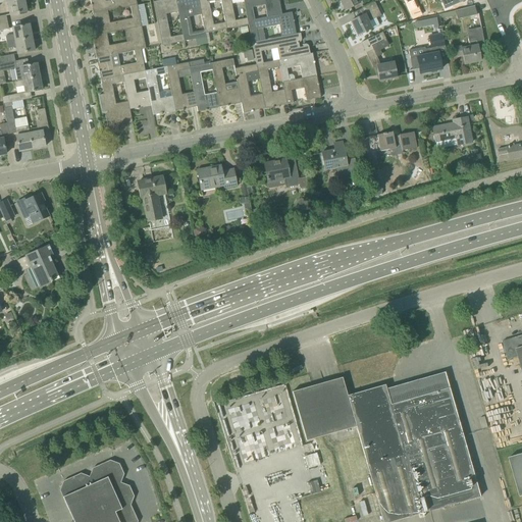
[(23,0),(16,0),(7,2),(10,14),(27,11),(23,0)]
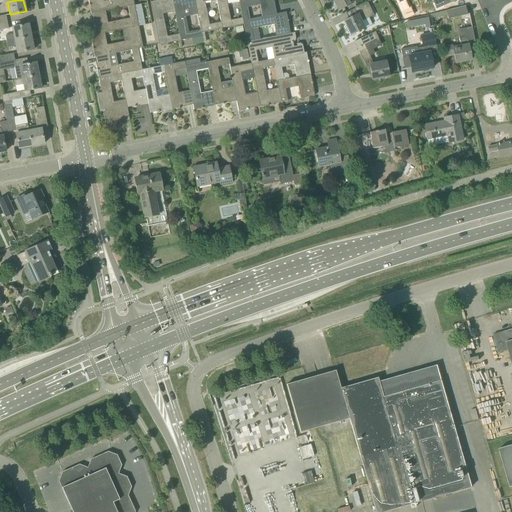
[(88,0),(91,13),(106,11),(128,6),(134,5),(133,0),(108,0),(104,1),(103,0),(88,0)]
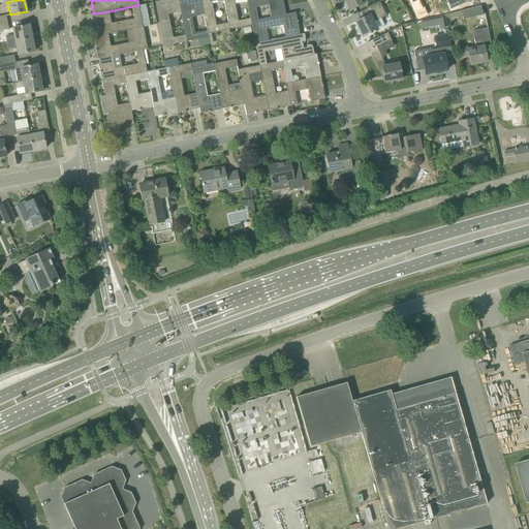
[(164,47),(187,42),(185,34),(173,37),(168,14),(181,11),(178,0),(162,0),(155,1),(164,47)]
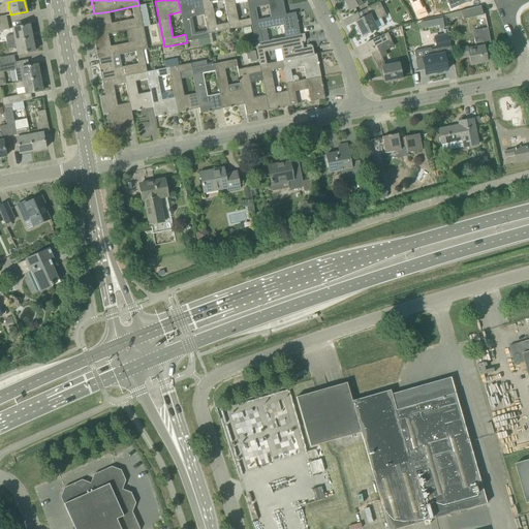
[(178,0),(181,11),(185,34),(187,42),(197,40),(198,47),(210,44),(209,38),(207,31),(194,33),(191,17),(204,14),(200,0),(178,0)]
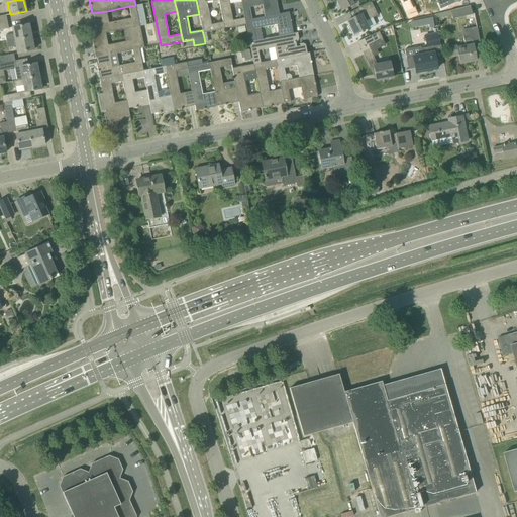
[(196,0),(199,14),(202,30),(204,37),(205,43),(208,42),(206,33),(225,29),(223,22),(211,24),(207,2),(217,0),(196,0)]
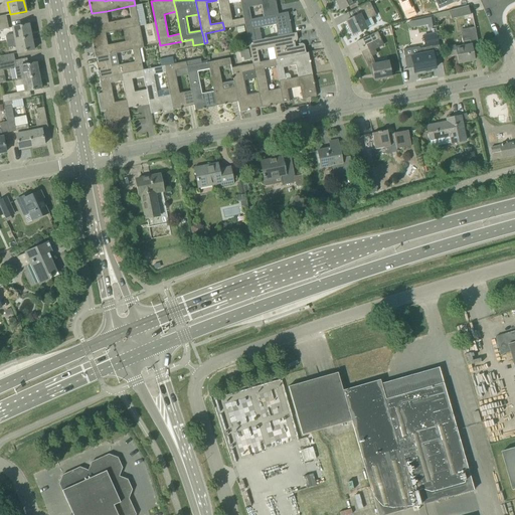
[(217,0),(222,22),(224,29),(244,25),(245,25),(244,21),(244,18),(232,20),(228,4),(240,1),(240,0),(217,0)]
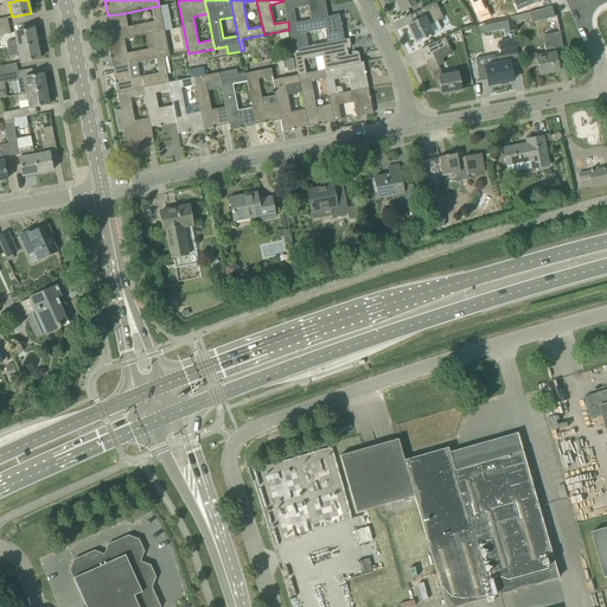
[(283,0),(288,21),(288,25),(296,24),(293,10),(308,6),(311,20),(328,17),(327,17),(324,0),(283,0)]
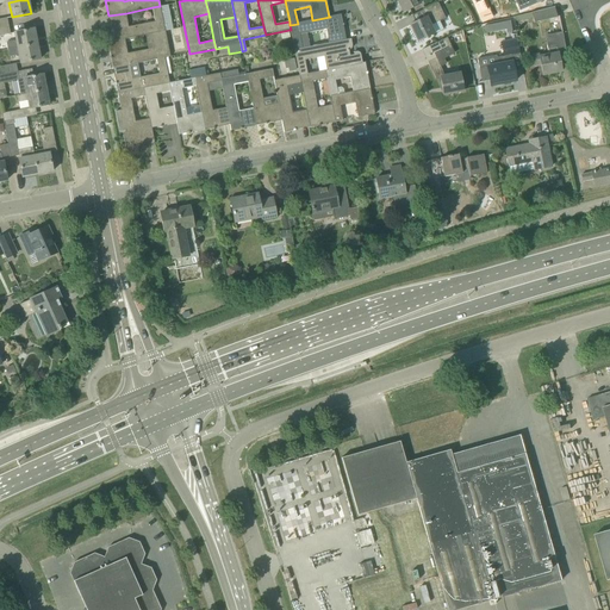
[(397,0),(403,12),(419,4),(419,2),(417,0),(397,0)]
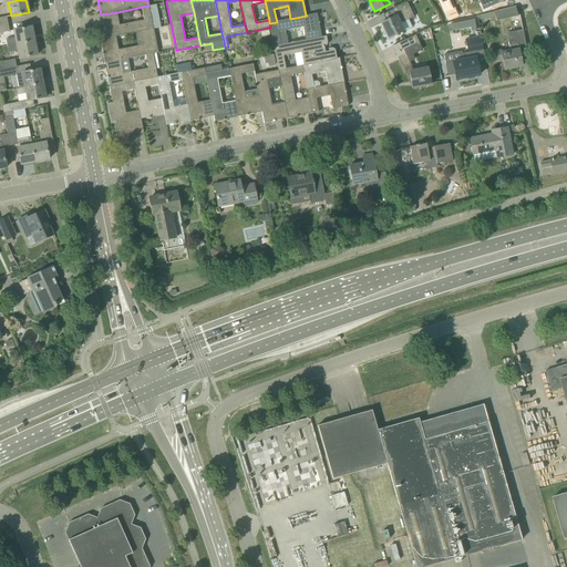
[(405,13),(411,10),(406,2),(392,9),(395,16),(387,20),(381,23),(389,39),(403,31),(400,23),(409,19),(405,13)]
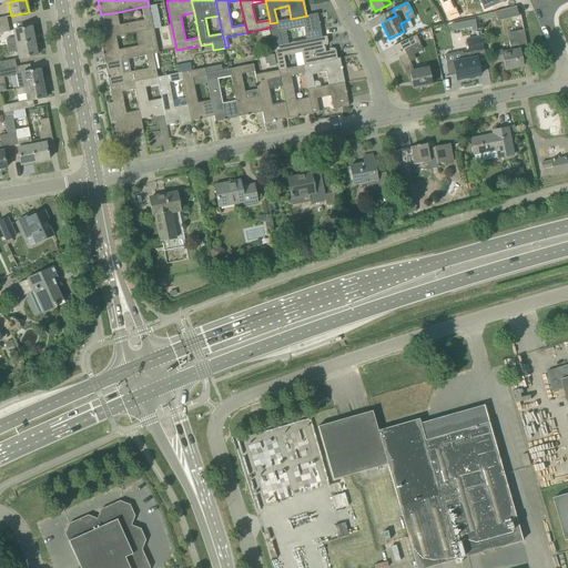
[(142,7),(144,20),(120,24),(118,12),(101,14),(105,38),(117,37),(141,32),(149,30),(153,29),(161,28),(156,4),(149,6),(142,7)]
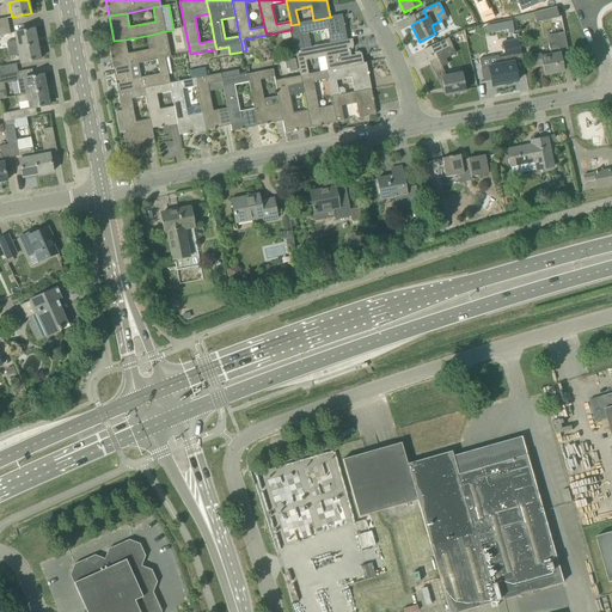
[(534,18),(536,23),(560,17),(556,7),(554,7),(545,10),(533,13),(534,18)]
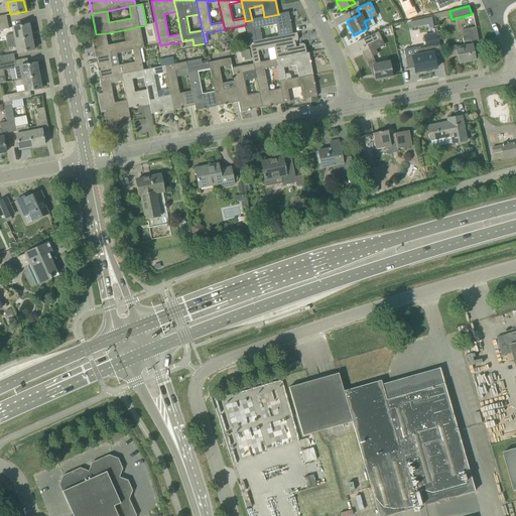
[(245,25),(249,42),(262,40),(260,28),(276,24),(278,37),(292,34),(288,12),(278,14),(279,14),(264,17),(252,20),(245,21),(246,25),(245,25)]
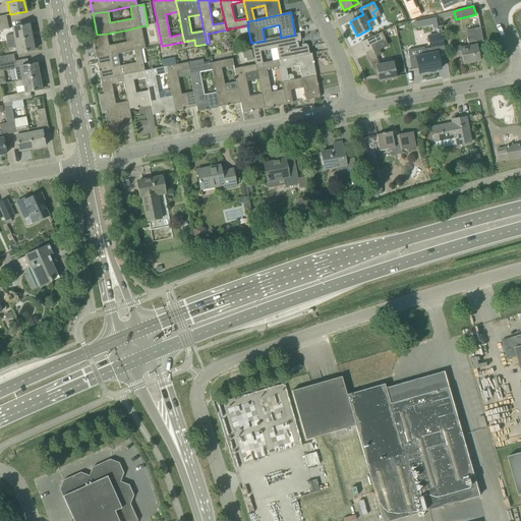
[(436,17),(413,22),(414,29),(432,25),(432,29),(438,29),(437,24),(436,17)]
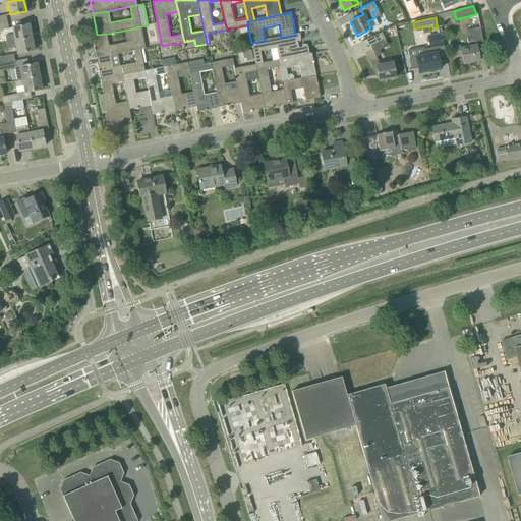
[(12,27),(14,35),(5,37),(6,43),(32,38),(29,24),(12,27)]
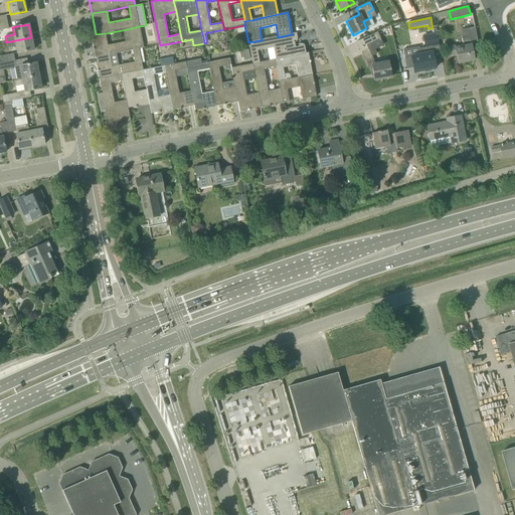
[(91,35),(95,57),(110,54),(132,49),(142,48),(143,47),(139,26),(135,27),(128,29),(130,40),(108,45),(106,33),(96,34),(91,35)]
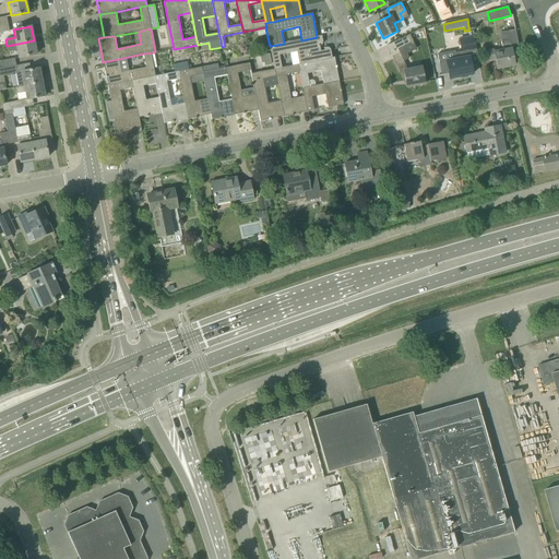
[(495,49),(483,51),(485,62),(496,60),(498,69),(514,66),(511,49),(519,47),(515,30),(500,33),(503,50),(495,51),(495,49)]
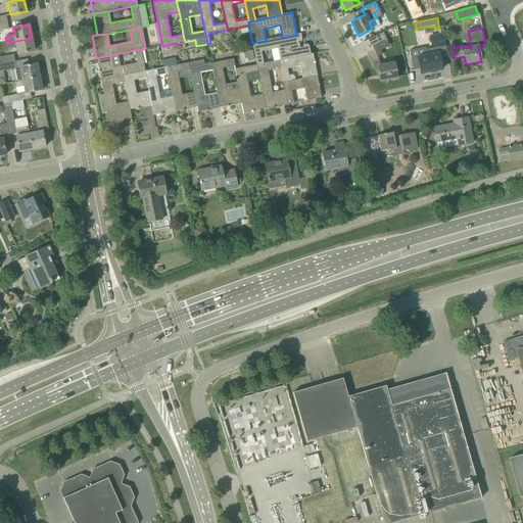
[(383,32),(371,38),(362,43),(374,67),(377,66),(380,81),(397,78),(394,62),(381,64),(377,57),(373,49),(371,46),(378,42),(386,39),(383,33),(383,32)]
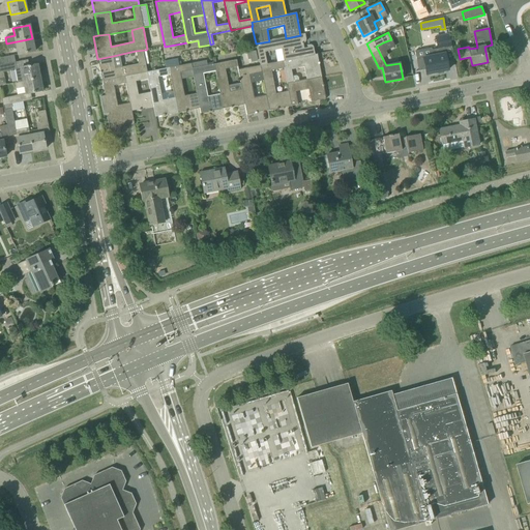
[(305,57),(315,55),(314,48),(313,47),(313,46),(312,46),(311,45),(310,45),(307,46),(307,48),(303,49),(302,43),(303,43),(304,42),(305,41),(305,40),(305,39),(305,38),(305,34),(300,35),(286,38),(269,41),(256,43),(260,66),(267,65),(265,53),(274,51),(283,49),(285,61),(305,57)]
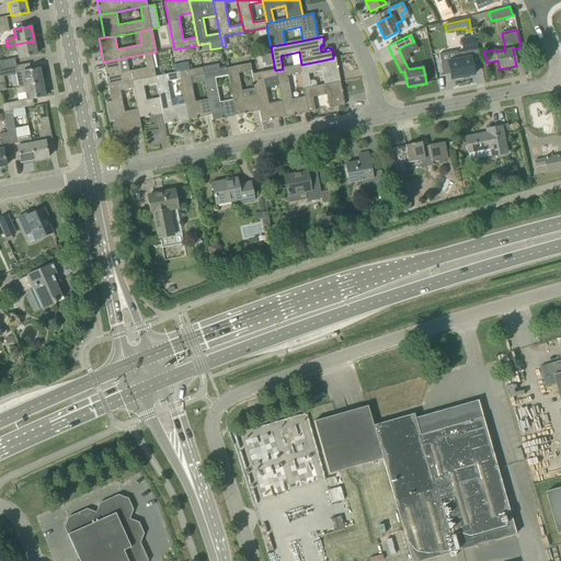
[(461,39),(464,52),(465,58),(447,61),(450,73),(450,79),(474,73),(472,65),(471,59),(470,50),(478,48),(476,36),(461,39)]
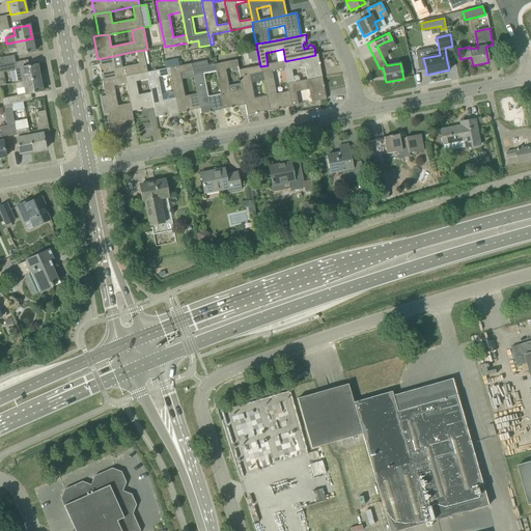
[(17,48),(18,55),(34,52),(32,38),(6,44),(7,50),(17,48)]
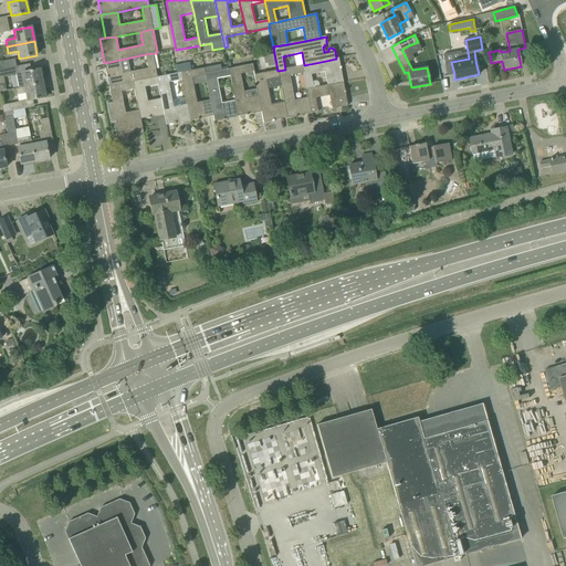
[(109,86),(133,82),(157,76),(156,69),(159,69),(156,53),(145,54),(147,67),(123,73),(121,60),(104,63),(109,86)]
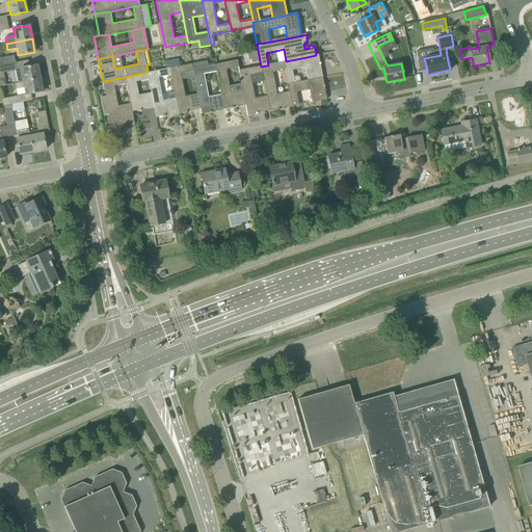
[(257,51),(248,53),(249,60),(251,59),(251,62),(259,61),(257,51)]
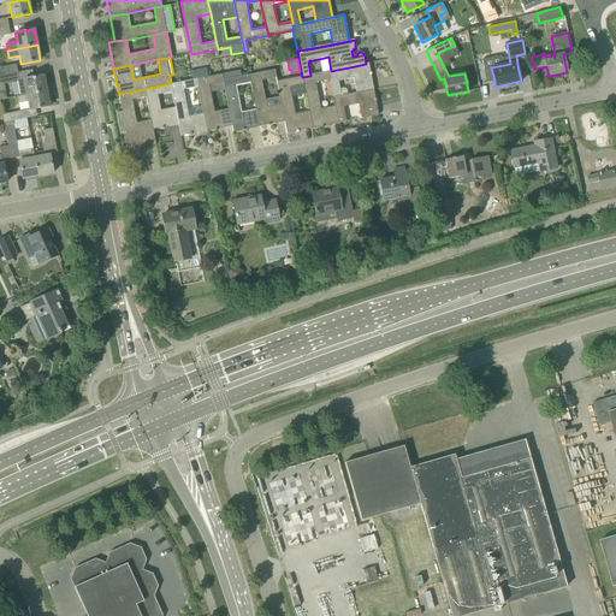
[(330,81),(333,98),(342,95),(338,81),(354,78),(356,93),(373,89),(368,63),(366,64),(355,66),(331,71),(329,72),(330,78),(330,81)]
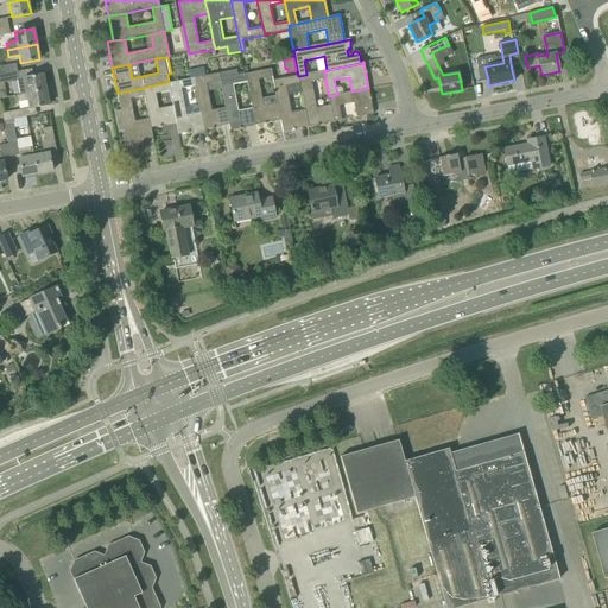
[(16,63),(0,65),(0,71),(1,75),(18,71),(16,63)]
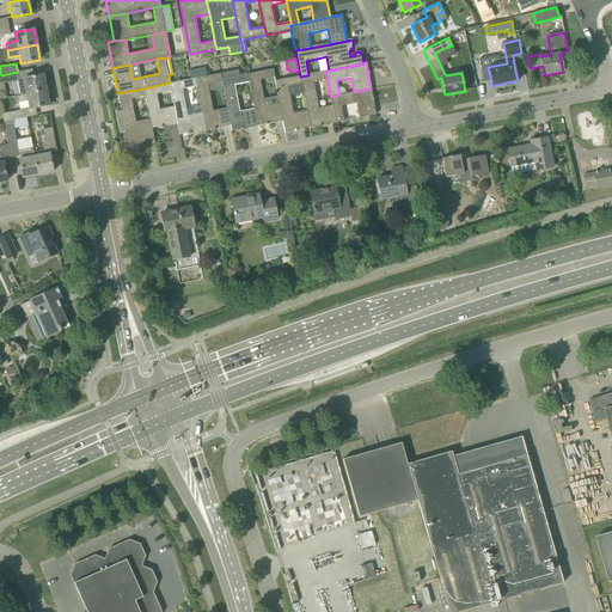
[(190,69),(191,79),(195,78),(207,77),(204,67),(193,69),(190,69)]
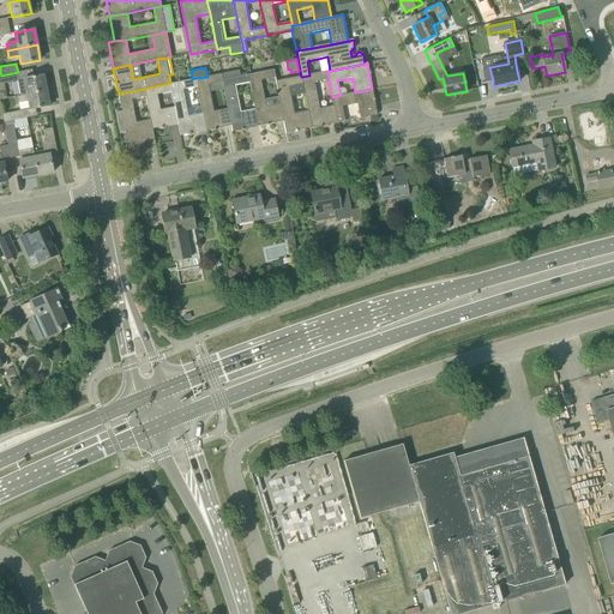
[(250,83),(254,109),(258,126),(283,121),(284,121),(281,104),(278,96),(264,100),(262,80),(276,78),(274,70),(248,74),(250,83)]
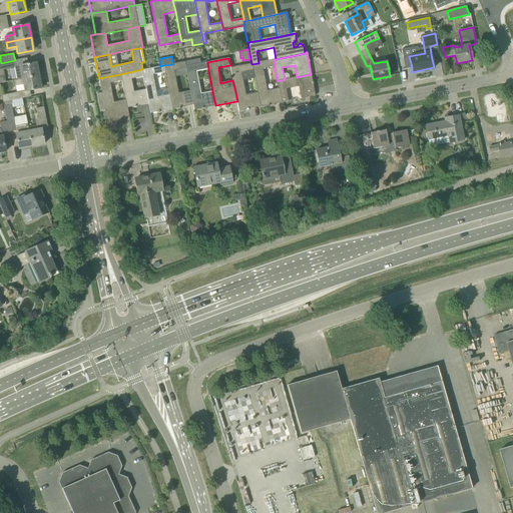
[(15,60),(1,63),(0,62),(0,69),(3,69),(14,67),(17,79),(38,75),(36,62),(28,64),(16,66),(15,60)]
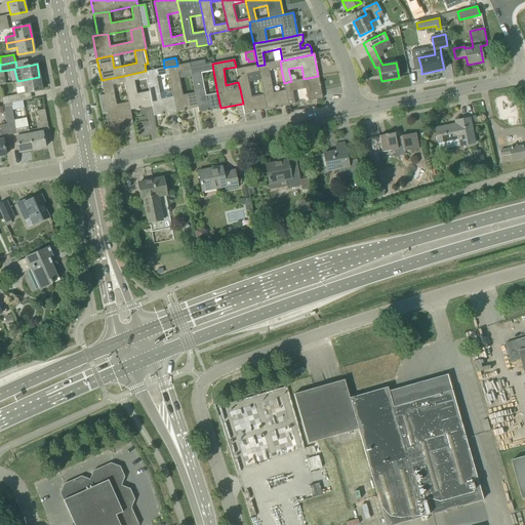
[(257,66),(259,71),(264,95),(267,110),(276,108),(288,105),(285,91),(273,93),(269,71),(269,70),(281,67),(280,62),(265,65),(257,66)]
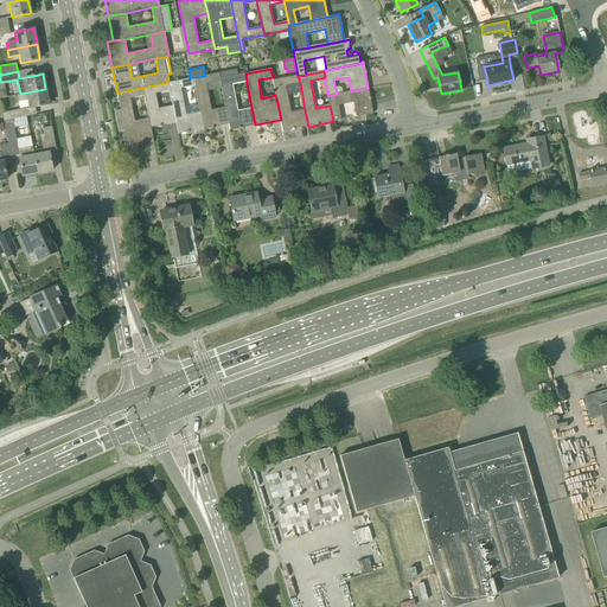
[(193,77),(195,87),(200,113),(203,129),(229,123),(225,107),(211,110),(208,90),(222,88),(221,81),(219,78),(218,72),(205,76),(193,77)]
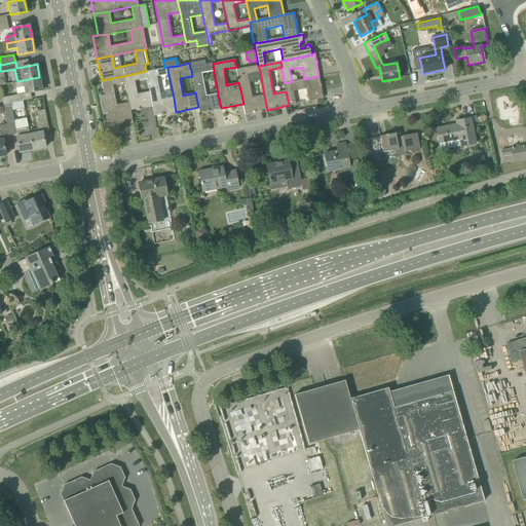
[(198,107),(199,112),(221,108),(218,94),(205,97),(201,73),(214,71),(213,64),(205,66),(190,68),(191,70),(192,76),(195,92),(198,107)]
